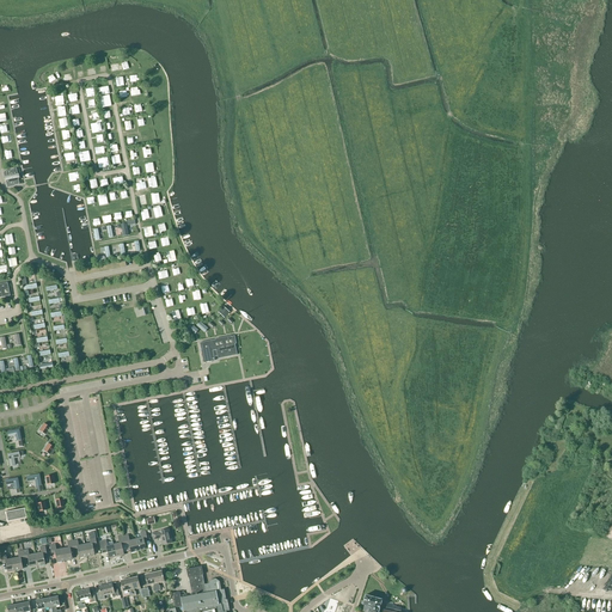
[(59,73),(61,81),(71,79),(68,71),(59,73)]
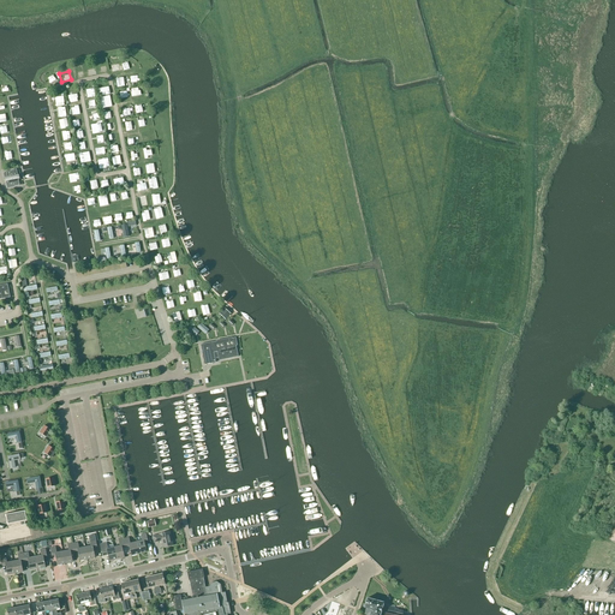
[(53,96),(54,106),(63,105),(61,95),(53,96)]
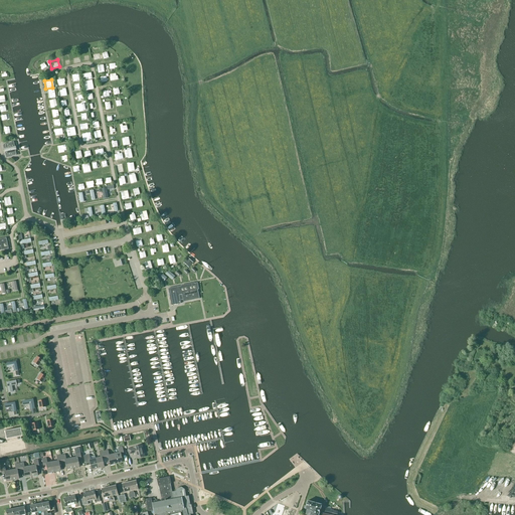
[(48,108),(56,107),(54,99),(47,100),(48,108)]
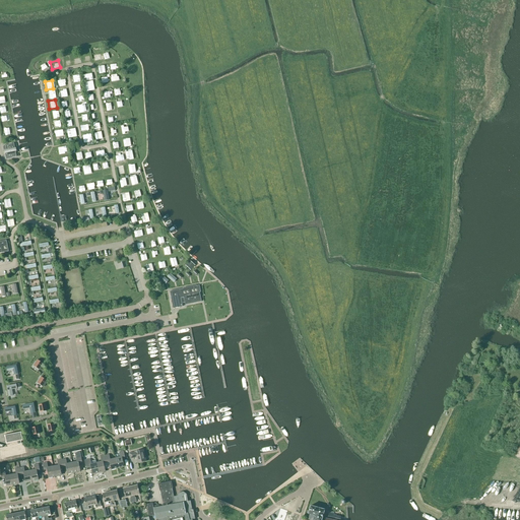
[(11,156),(11,157),(16,156),(14,145),(9,145),(4,146),(6,157),(11,156)]
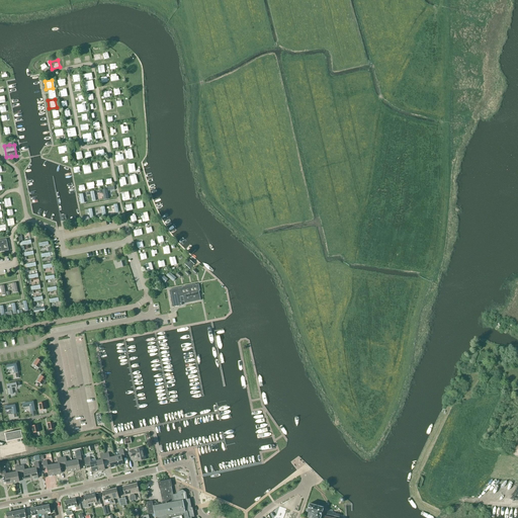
[(123,153),(124,159),(132,158),(131,151),(134,151),(134,148),(123,150),(123,153)]
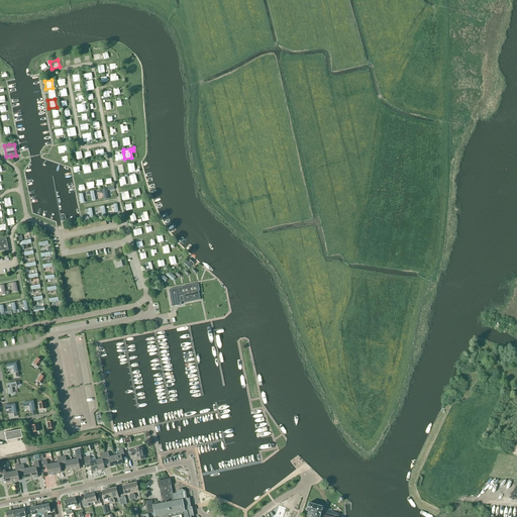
[(133,171),(132,163),(125,164),(126,172),(133,171)]
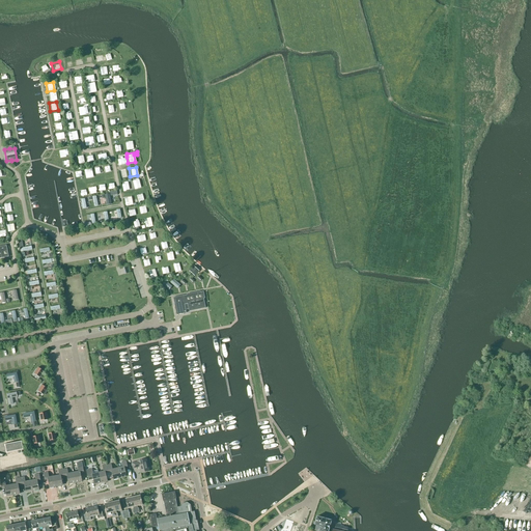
[(0,258),(9,256),(6,245),(0,246),(0,258)]
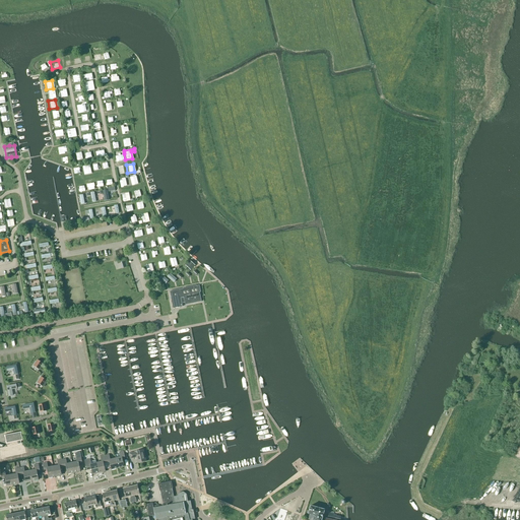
[(194,266),(189,261),(185,265),(191,270),(194,266)]
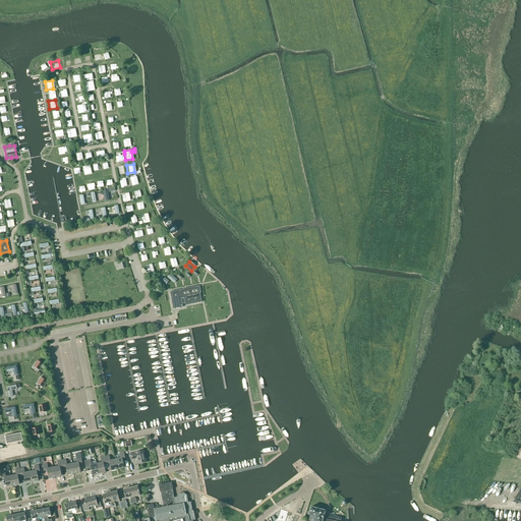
[(197,266),(194,269),(199,276),(204,273),(197,266)]
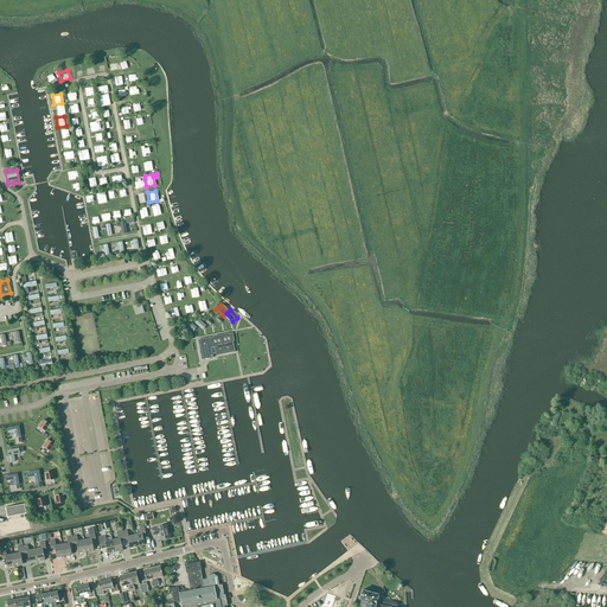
[(216,356),(235,352),(231,333),(198,340),(202,360),(213,358),(212,355),(216,353),(216,356)]
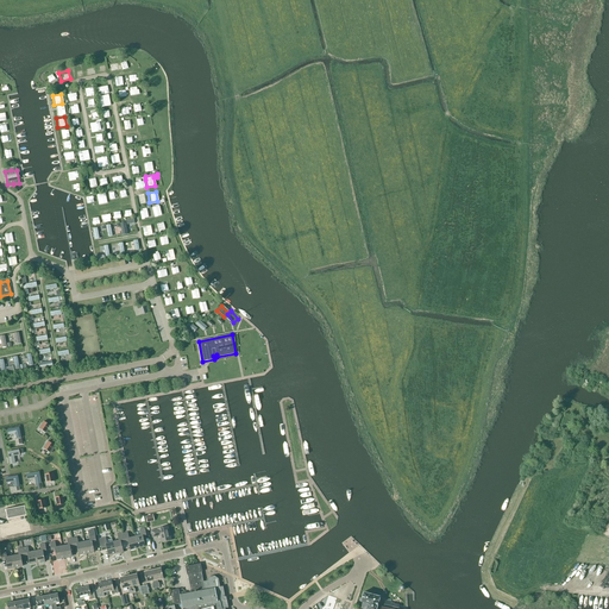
[(39,428),(45,433),(50,426),(44,421),(39,428)]
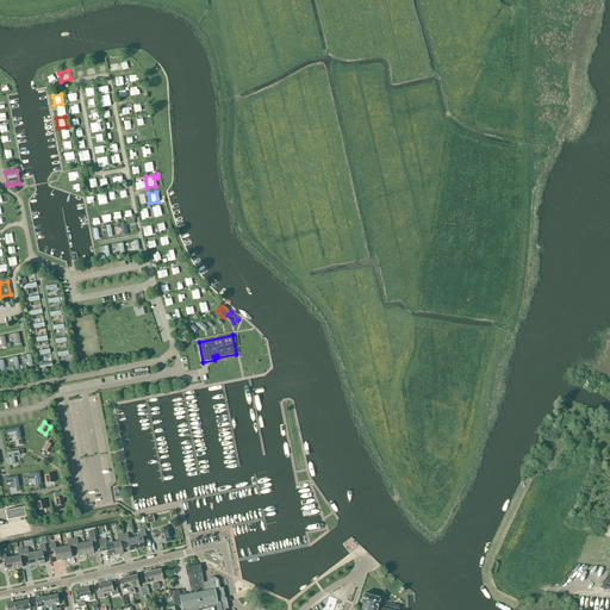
[(19,428),(7,430),(8,435),(16,434),(17,440),(22,439),(19,428)]
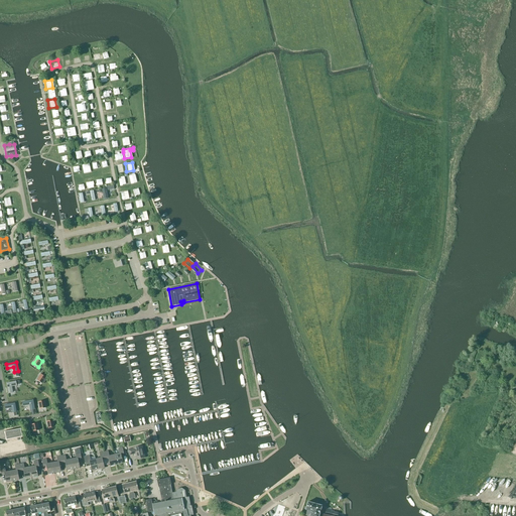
[(36,380),(42,384),(46,378),(40,374),(36,380)]
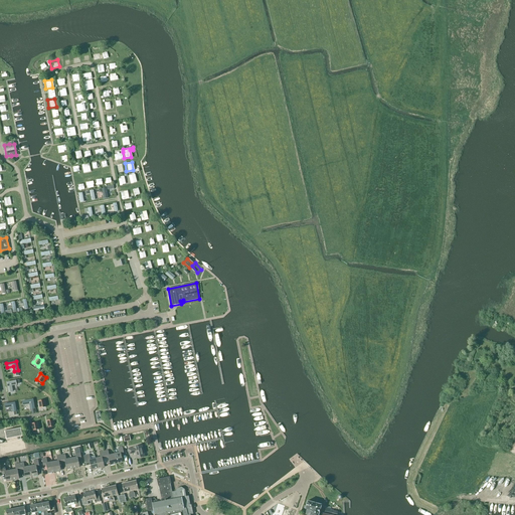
[(16,380),(7,381),(9,392),(13,391),(12,385),(17,384),(16,380)]
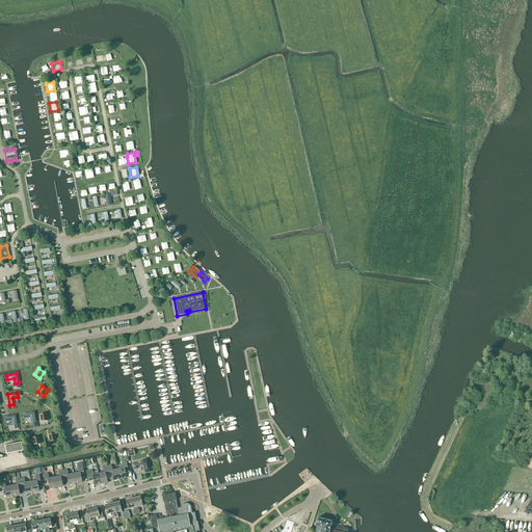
[(34,411),(24,414),(24,419),(30,418),(31,424),(36,423),(34,411)]
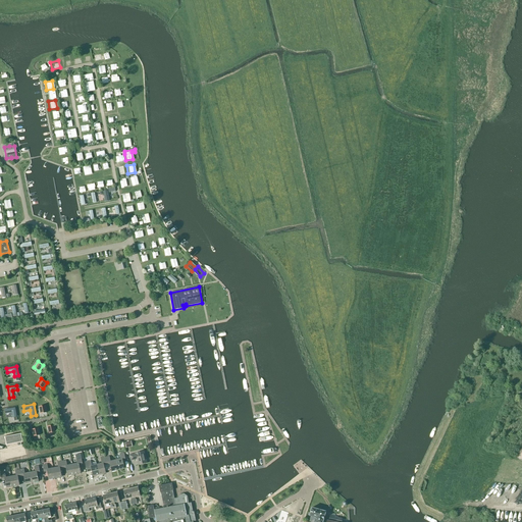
[(15,407),(5,409),(5,413),(12,412),(12,417),(16,416),(15,407)]
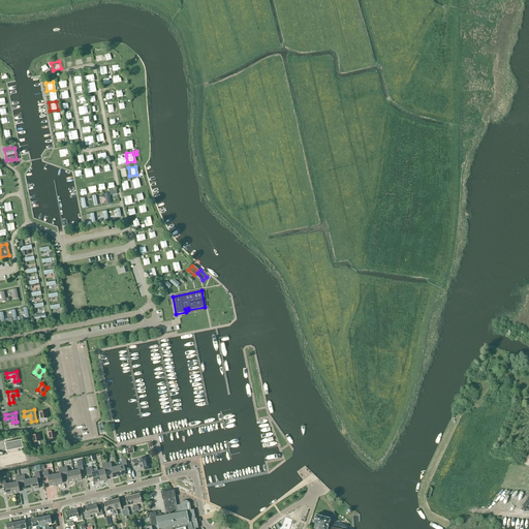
[(22,452),(21,448),(23,447),(22,439),(5,442),(6,452),(18,449),(18,453),(22,452)]
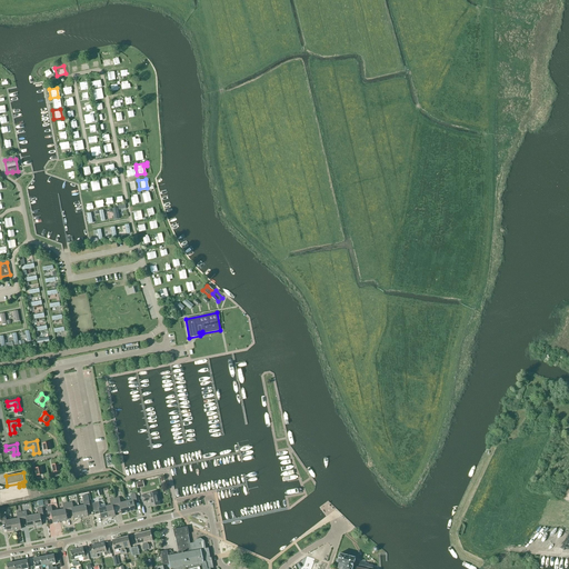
[(149,500),(151,507),(160,505),(157,492),(148,495),(141,496),(142,502),(149,500)]
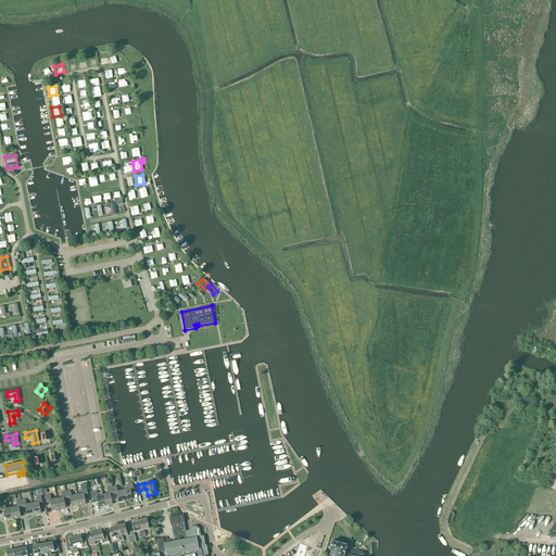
[(127,483),(128,489),(123,490),(126,501),(133,498),(130,491),(134,490),(133,482),(127,483)]
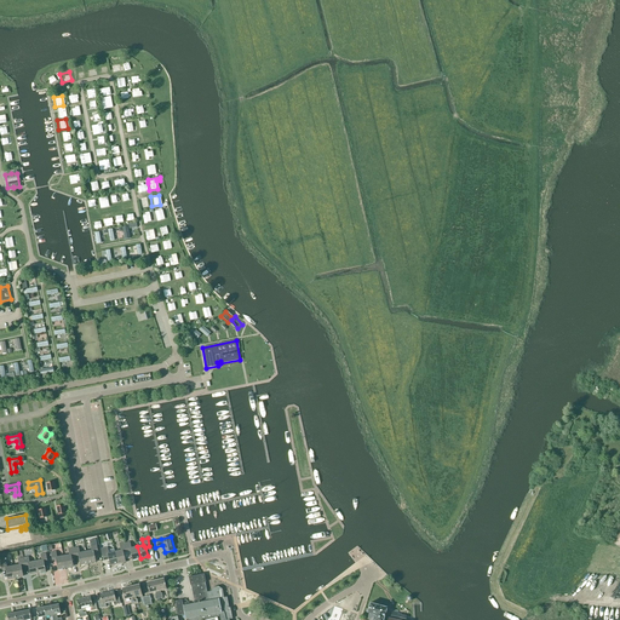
[(132,560),(141,558),(137,546),(131,547),(130,543),(125,544),(127,551),(130,551),(132,560)]
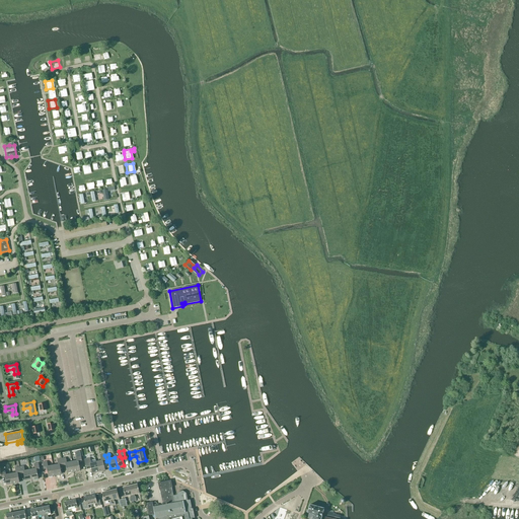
[(76,456),(77,461),(72,462),(74,471),(80,470),(79,462),(81,462),(80,455),(76,456)]
